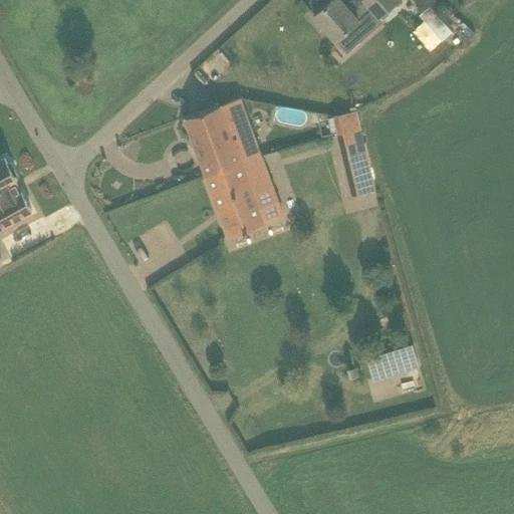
[(398,0),(350,0),(346,5),(341,0),(330,0),(314,15),(336,40),(359,19),(358,19),(371,8),(379,16),(398,0)]
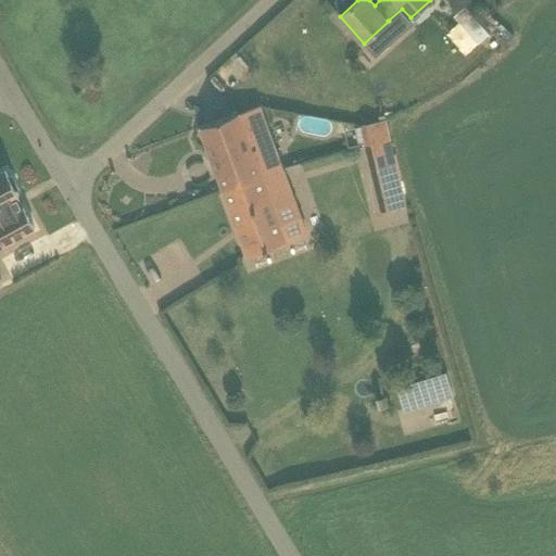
[(470,12),(460,22),(478,42),(488,33),(470,12)]
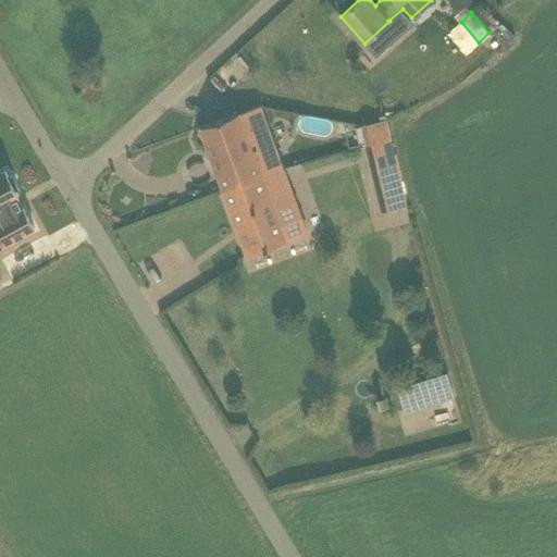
[(224,190),(284,169),(260,106),(239,113),(239,112),(200,126),(224,190)]
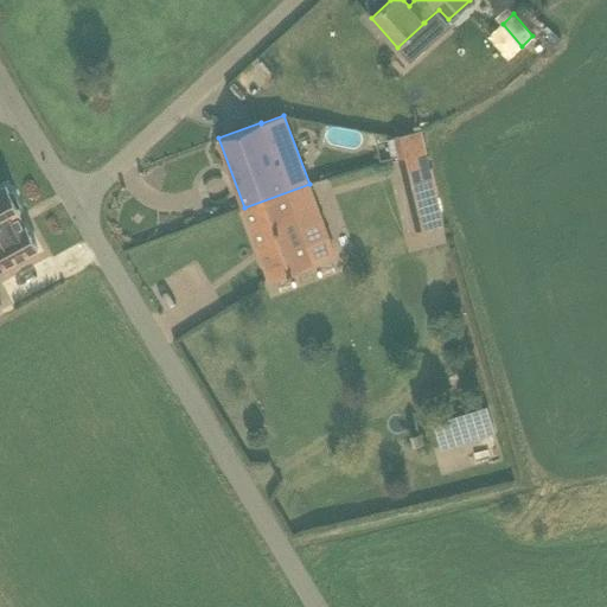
[(425,151),(420,131),(395,135),(400,157),(425,151)]
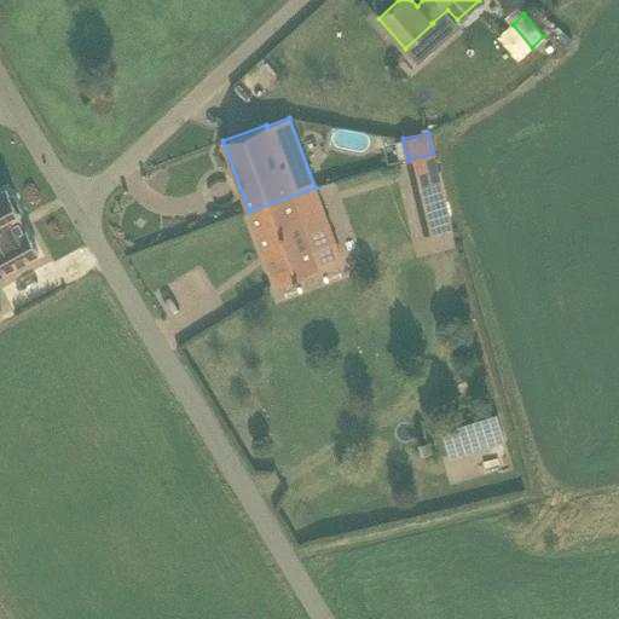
[(424,231),(450,225),(433,154),(408,160),(424,231)]
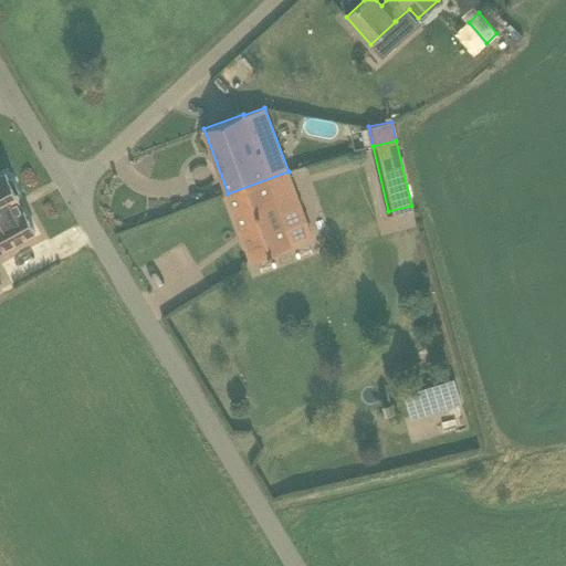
[(300,205),(289,171),(228,194),(251,259),(292,244),(280,211),(300,205)]
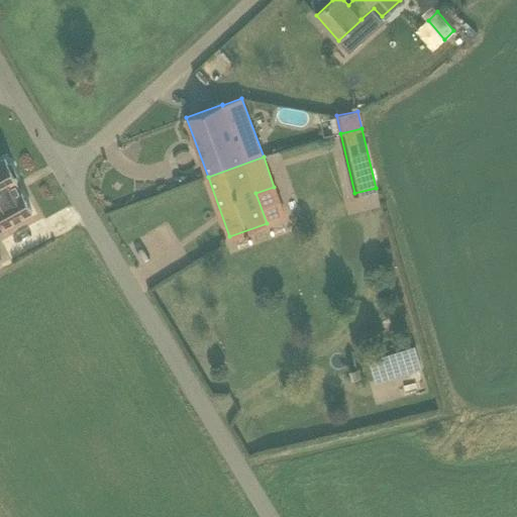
[(0,229),(32,213),(16,183),(17,182),(14,176),(17,175),(11,163),(8,164),(5,159),(0,161),(0,229)]
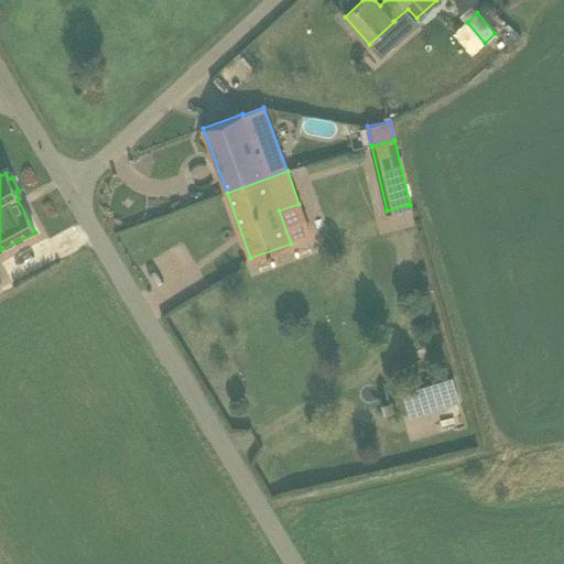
[(453,402),(447,381),(408,393),(414,413),(453,402)]
